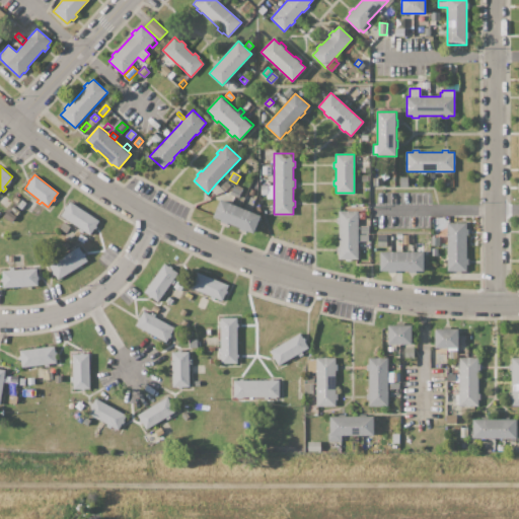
[(399,176),(409,176),(409,187),(399,187),(399,176)]
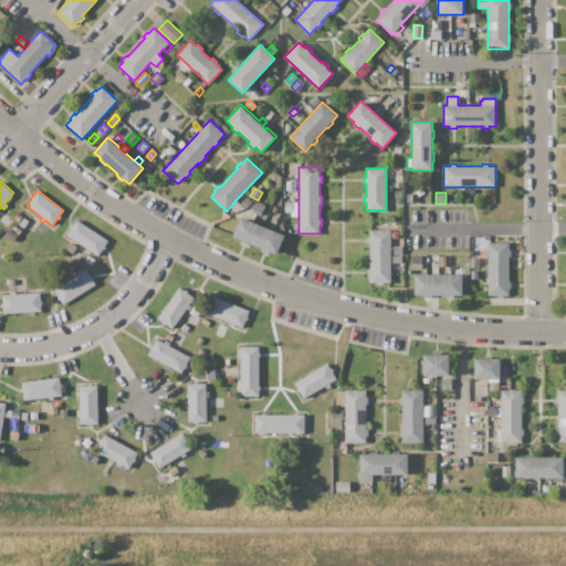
[(418,202),(408,202),(408,194),(418,194),(418,202)]
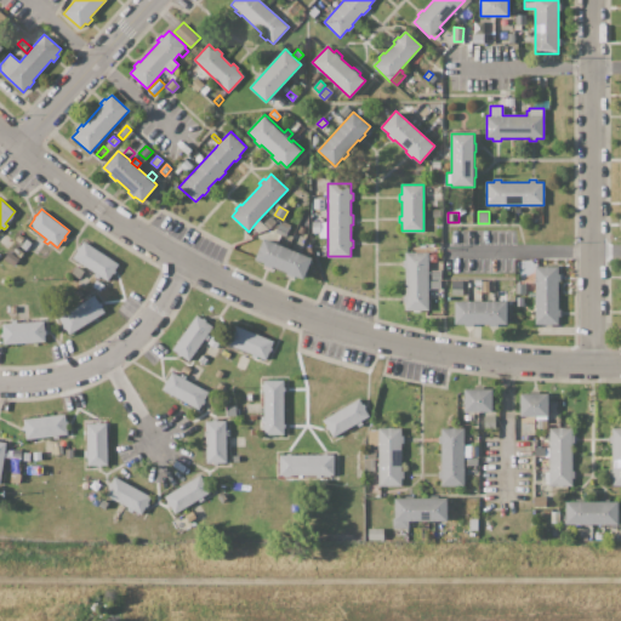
[(265,223),(271,217),(275,222),(271,229),(265,223)]
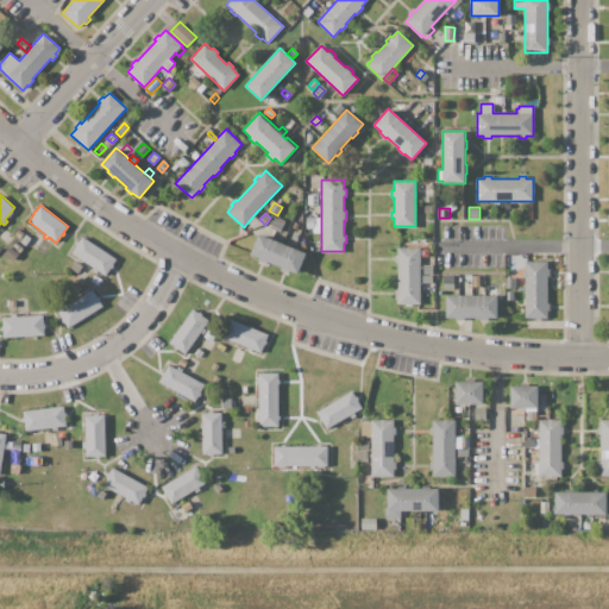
[(253,215),(263,224),(257,227),(250,225),(248,223),(253,215)]
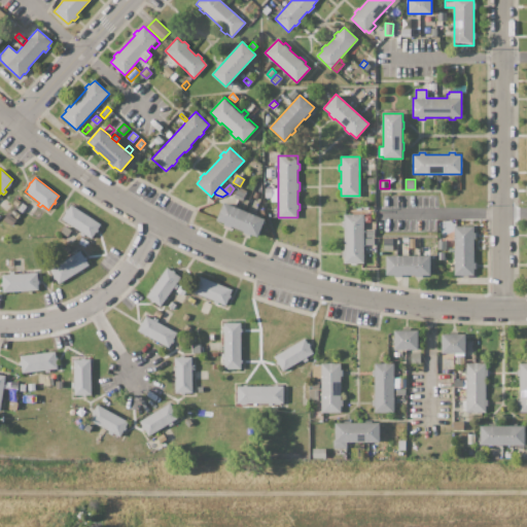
[(265,188),(273,188),(273,198),(265,198),(265,188)]
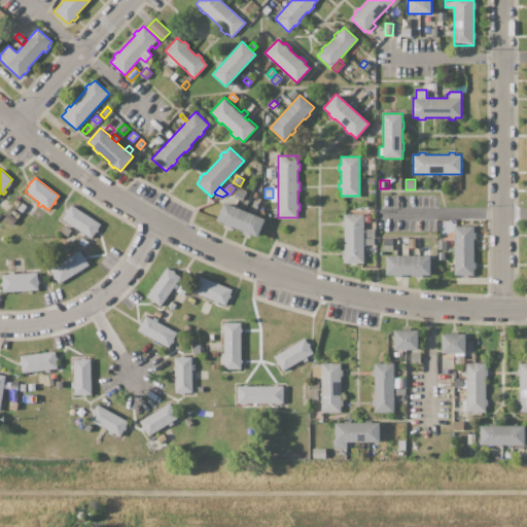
[(234,197),(236,190),(245,195),(242,201),(234,197)]
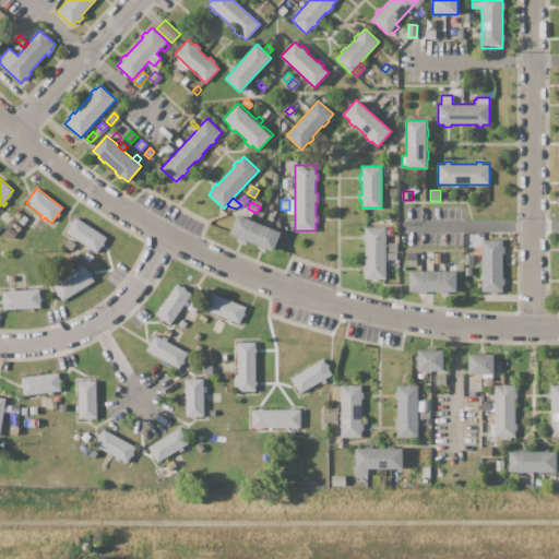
[(238,214),(282,233),(274,251),(265,248),(264,250),(258,247),(258,245),(245,239),(245,241),(237,239),(238,237),(229,234),(238,214)]
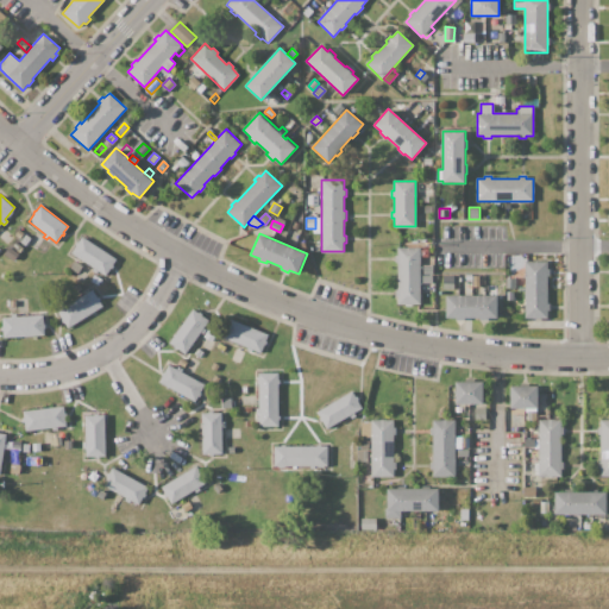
[(31,238),(25,246),(20,242),(26,234),(31,238)]
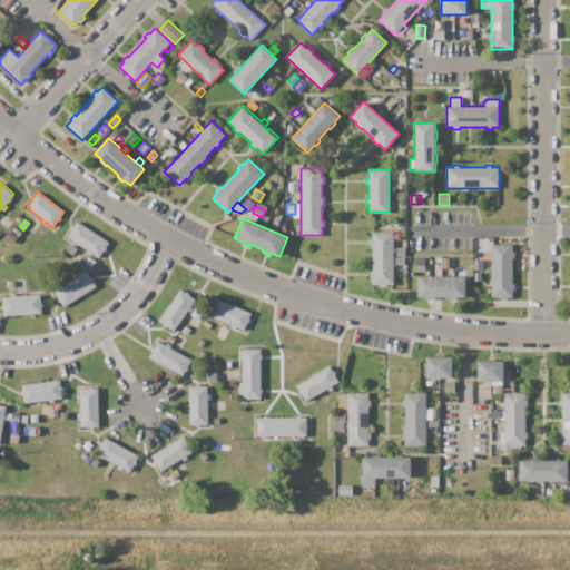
[(77,222),(109,243),(106,248),(107,249),(105,252),(104,252),(99,258),(67,237),(71,229),(70,229),(72,226),(74,227),(77,222)]
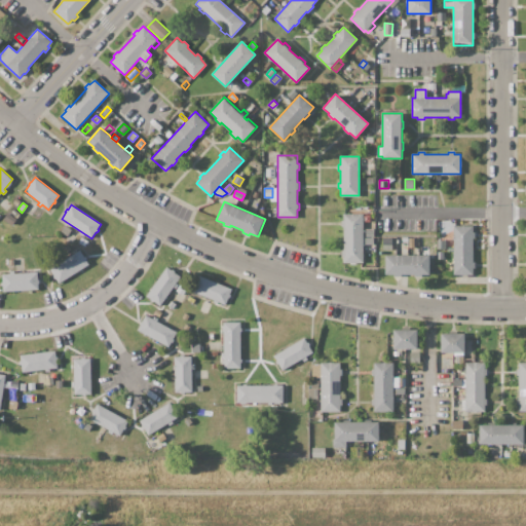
[(14,209),(20,214),(16,219),(10,214),(14,209)]
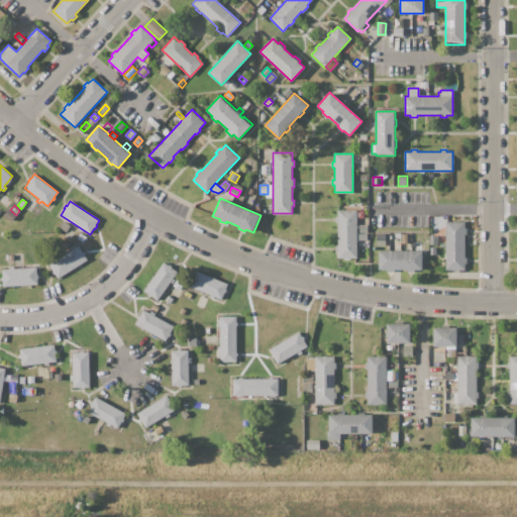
[(337,211),(357,211),(357,257),(337,257),(337,252),(335,252),(335,246),(337,246),(337,223),(335,223),(335,217),(337,217),(337,211)]
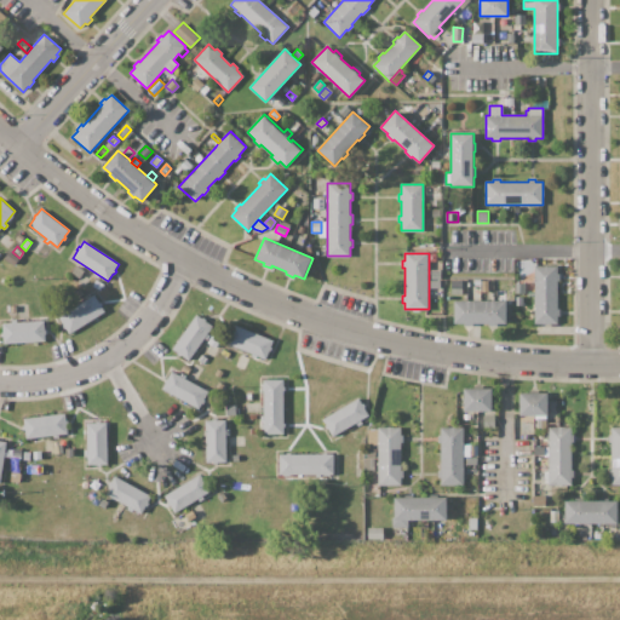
[(534,267),(557,267),(557,275),(560,275),(560,281),(557,281),(557,309),(560,309),(560,316),(557,316),(557,323),(534,323),(534,294),(534,292),(534,267)]
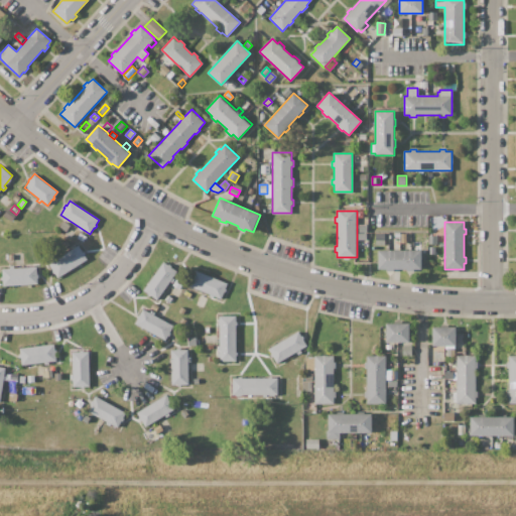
[(358,225),(367,225),(367,233),(358,233),(358,225)]
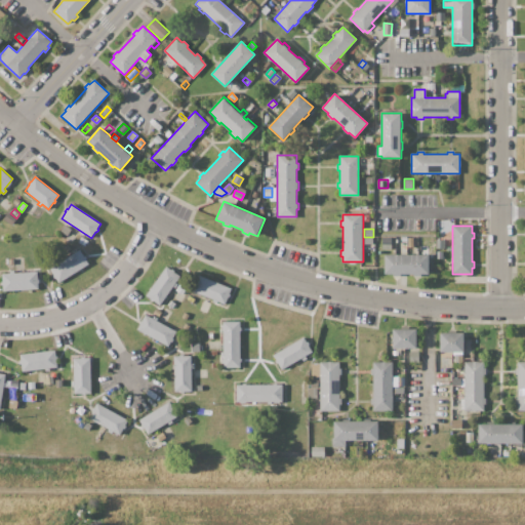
[(391,238),(391,249),(381,249),(381,238),(391,238)]
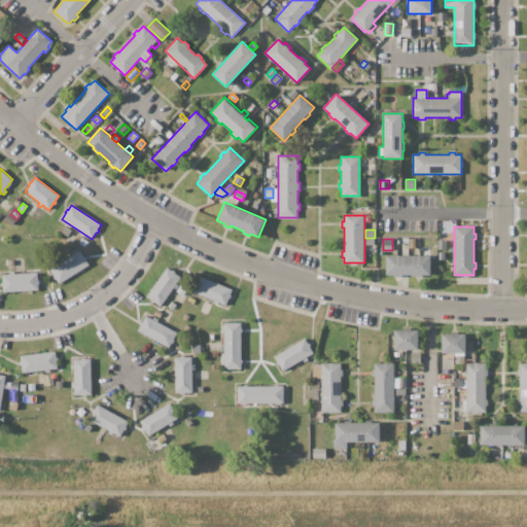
[(447,241),(447,249),(437,249),(437,241),(447,241)]
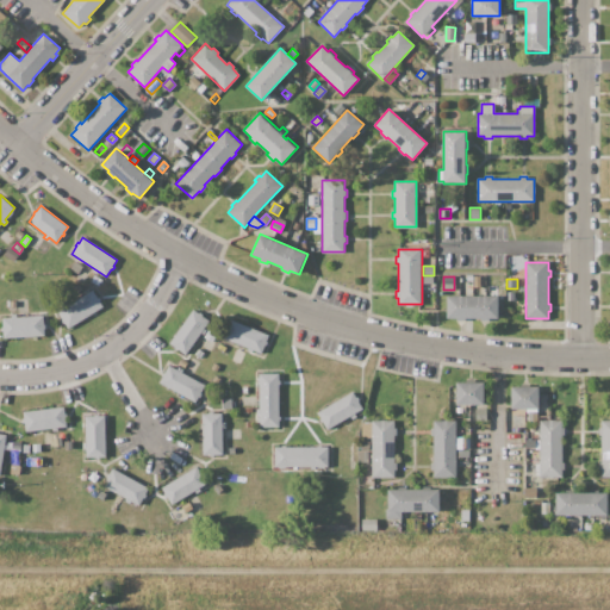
[(104,307),(68,329),(64,323),(63,323),(62,321),(63,319),(57,311),(93,290),(104,307)]
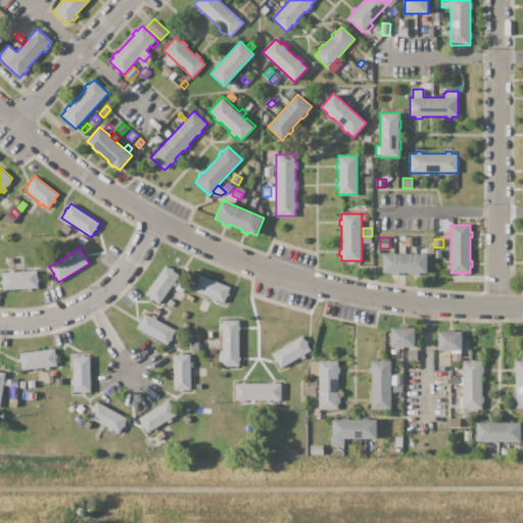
[(383,253),(427,253),(427,272),(398,272),(398,274),(391,274),(391,272),(383,272),(383,253)]
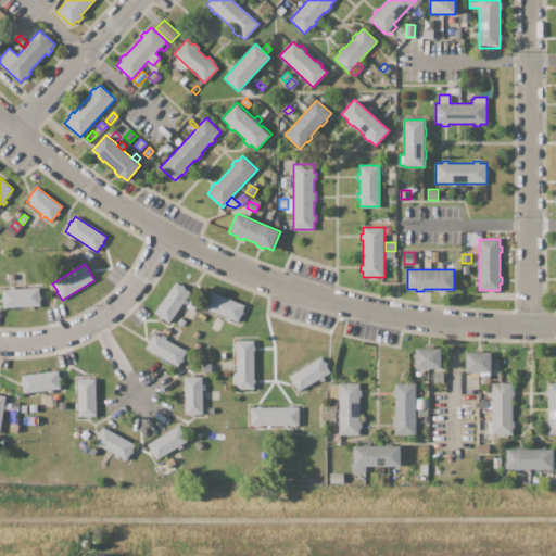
[(154,313),(176,282),(190,292),(168,324),(154,313)]
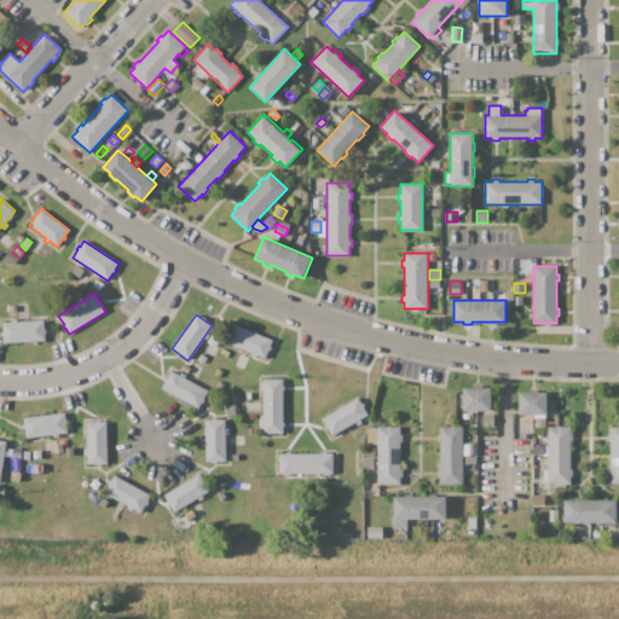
[(4,342),(3,336),(1,336),(1,333),(3,333),(3,323),(12,322),(12,319),(17,319),(17,322),(44,320),(45,340),(4,342)]
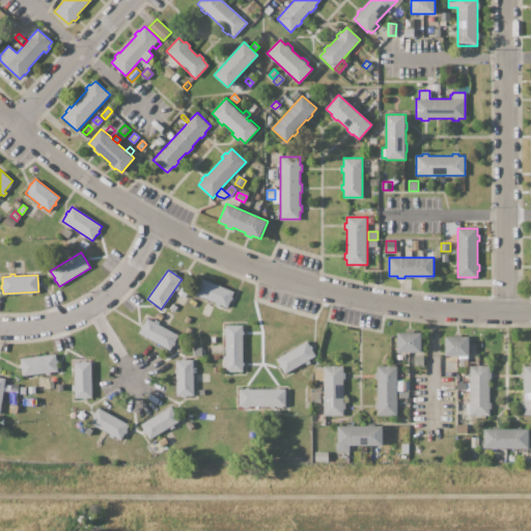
[(233,291),(231,297),(232,298),(231,301),(230,300),(227,308),(194,294),(200,278),(233,291)]
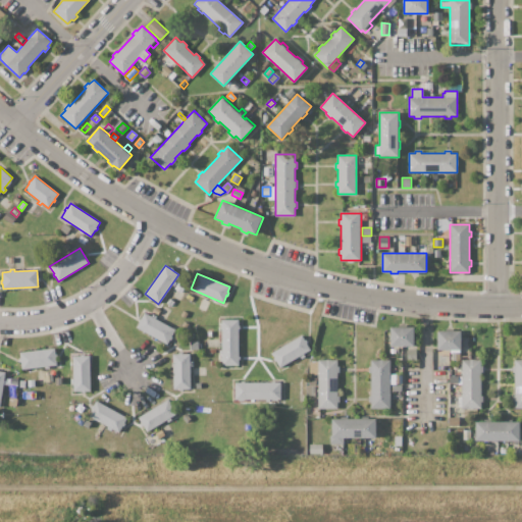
[(169,299),(174,302),(171,307),(166,303),(169,299)]
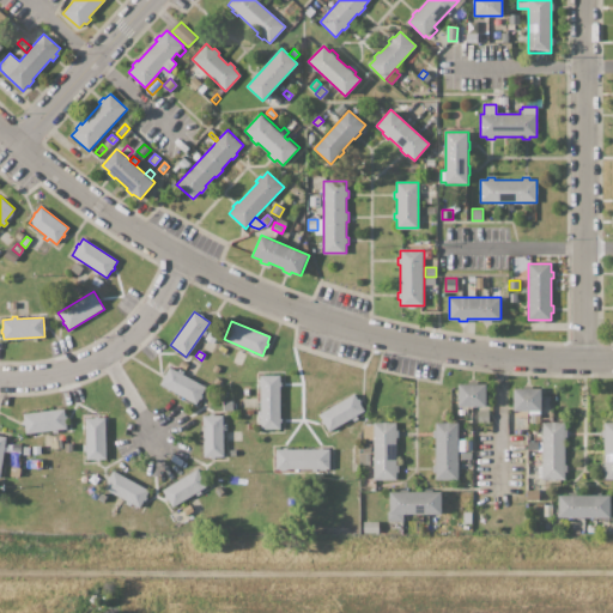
[(159,386),(163,378),(162,378),(163,375),(164,376),(169,368),(177,371),(180,369),(183,371),(182,374),(206,387),(196,405),(159,386)]
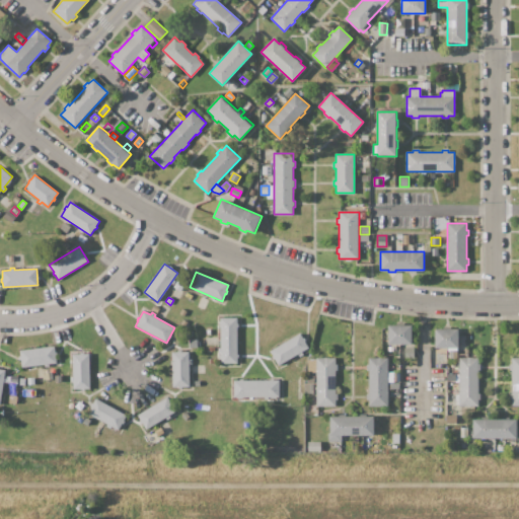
[(220,318),(237,318),(237,323),(238,323),(238,326),(237,326),(237,354),(238,354),(238,357),(237,357),(237,363),(220,363),(220,360),(219,360),(219,355),(220,355),(220,327),(219,327),(219,321),(220,321),(220,318)]
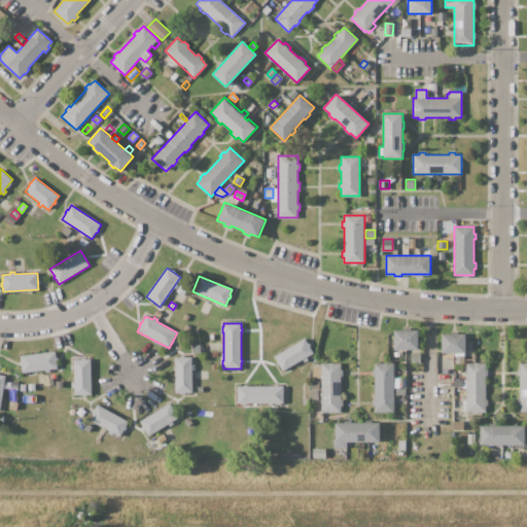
[(185,324),(191,327),(189,332),(183,329),(185,324)]
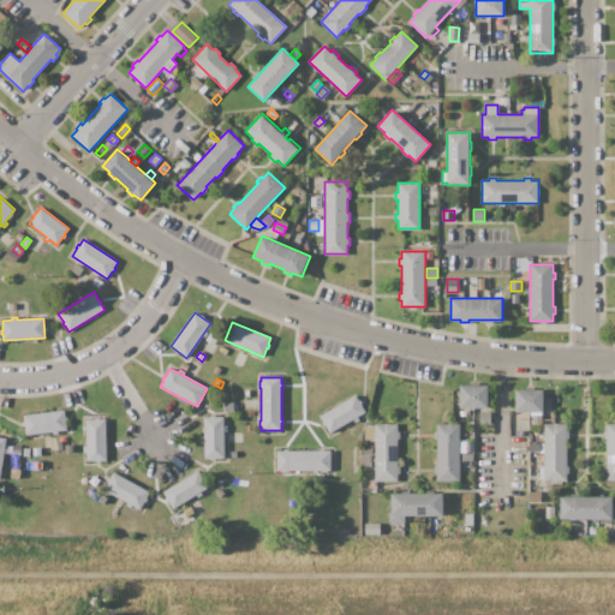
[(460,386),(488,386),(488,402),(489,402),(489,407),(460,407),(460,386)]
